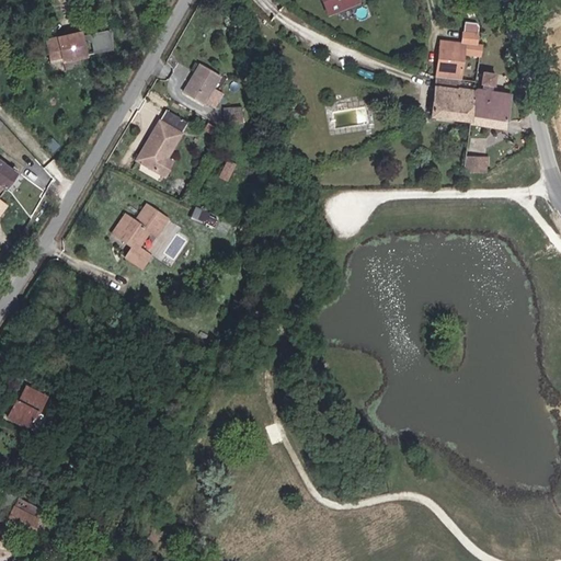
[(328,0),(335,13),(363,0),(328,0)]
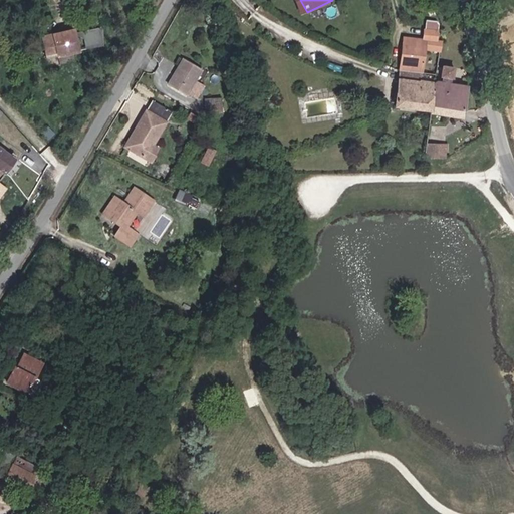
[(96,34),(98,33),(95,26),(97,25),(95,18),(76,24),(81,41),(87,39),(86,38),(96,34)]
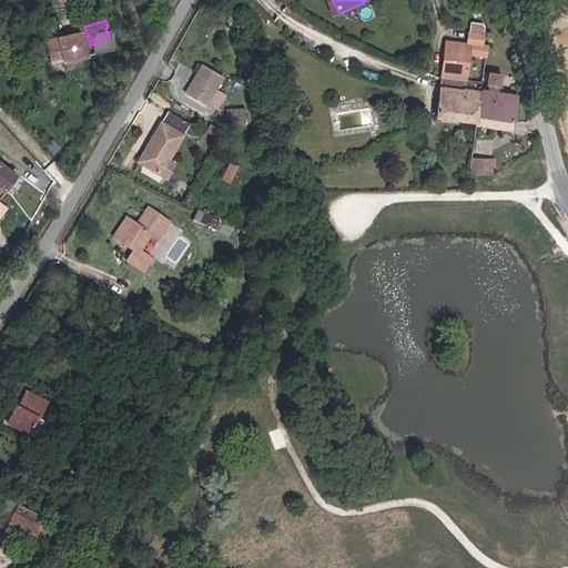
[(469,37),(477,38),(478,33),(473,32),(464,31),(462,43),(467,44),(469,37)]
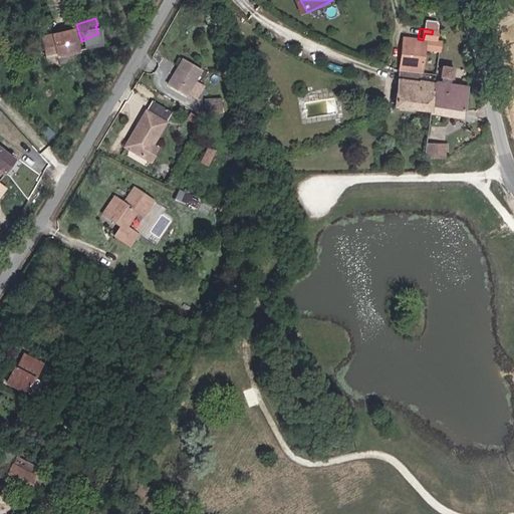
[(52,49),(73,44),(69,29),(56,33),(55,29),(38,34),(42,45),(50,43),(52,49)]
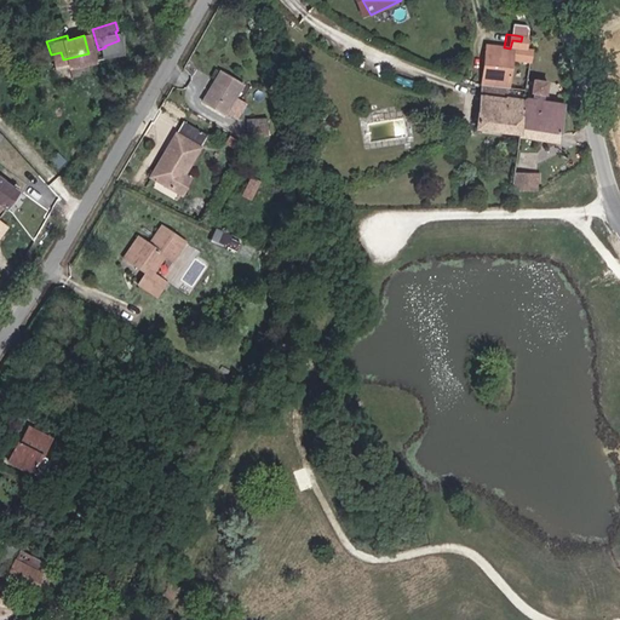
[(494,85),(507,87),(511,62),(524,62),(527,51),(520,50),(510,49),(504,47),(487,45),(482,81),(494,85)]
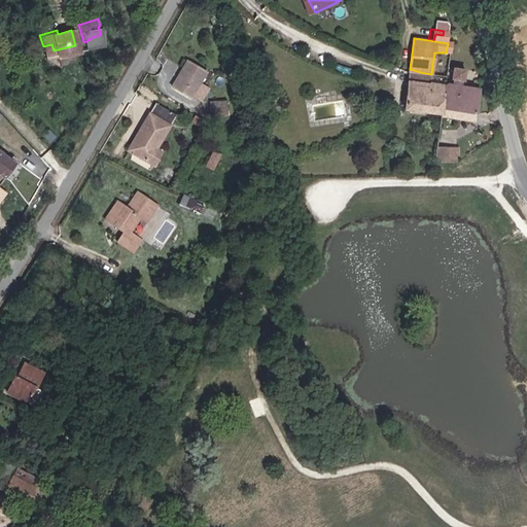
[(46,53),(54,50),(51,44),(43,46),(46,53)]
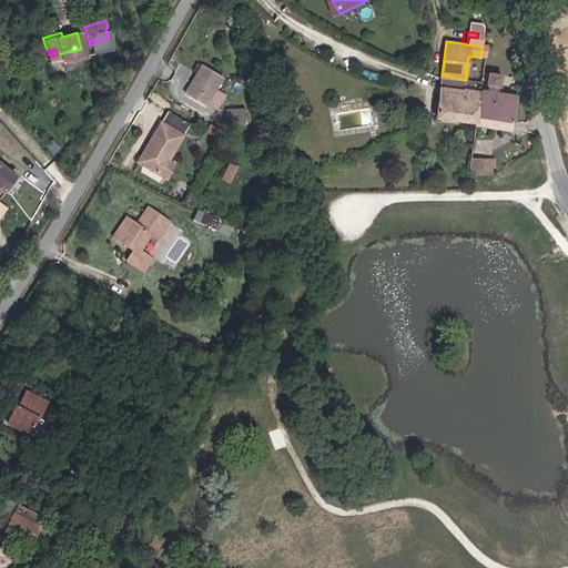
[(182,92),(200,103),(216,75),(198,64),(182,92)]
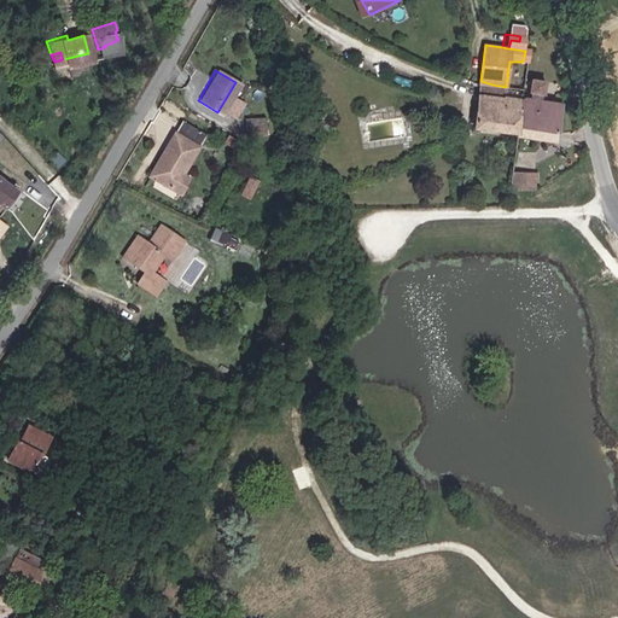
[(474,128),(511,134),(517,91),(506,87),(493,85),(481,81),(474,128)]
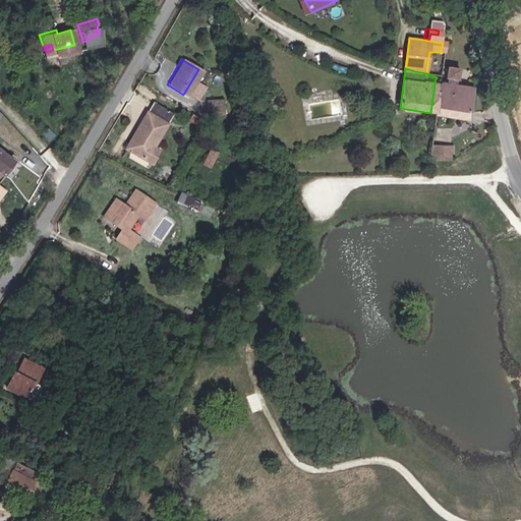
[(432,117),(464,122),(469,93),(457,92),(453,91),(451,79),(436,76),(430,113),(429,117),(432,117)]
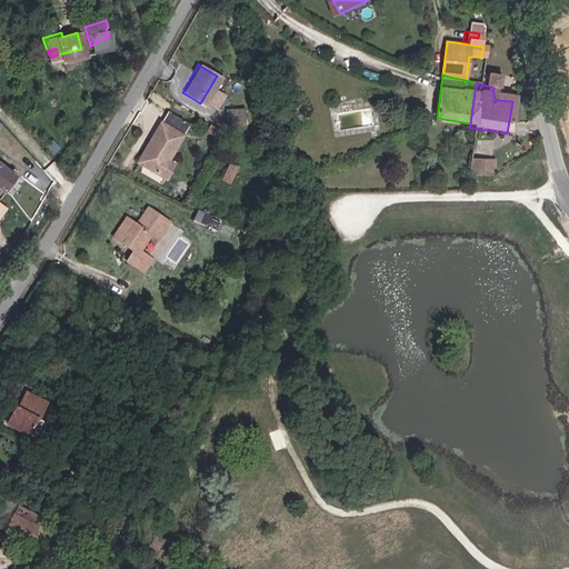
[(222,125),(243,122),(242,107),(221,108),(222,125)]
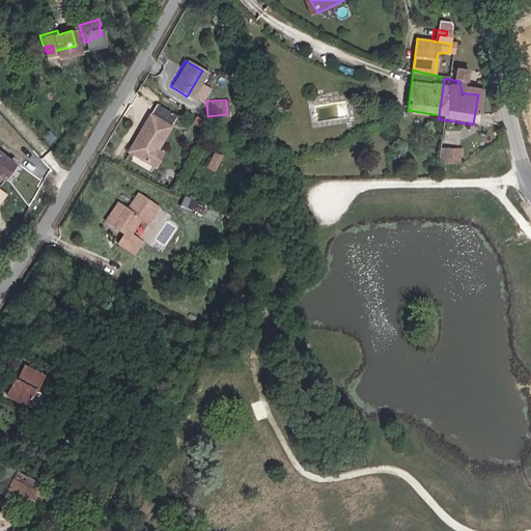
[(124,149),(145,161),(171,116),(150,104),(124,149)]
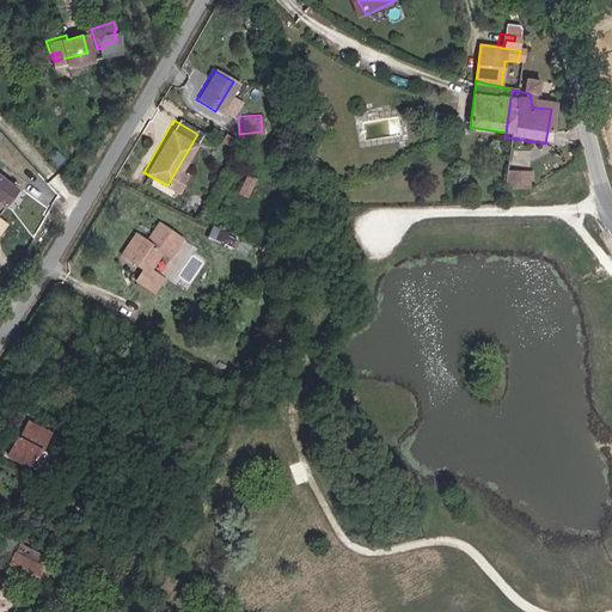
[(507,187),(515,188),(519,167),(509,166),(507,187)]
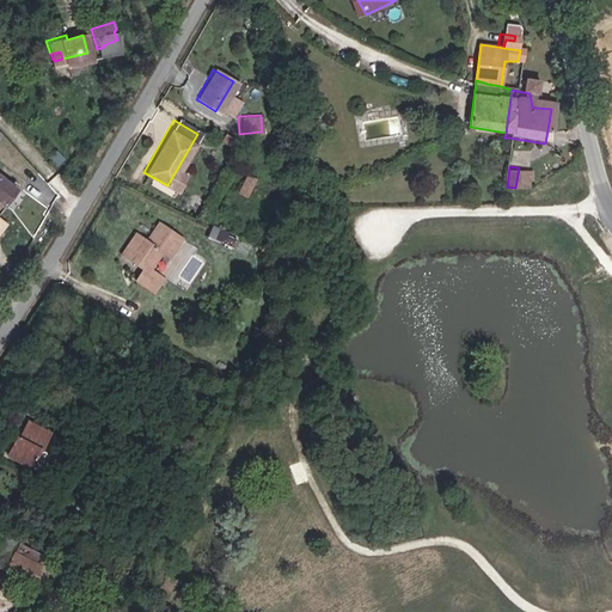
[(524,190),(527,189),(531,171),(519,167),(515,188),(524,190)]
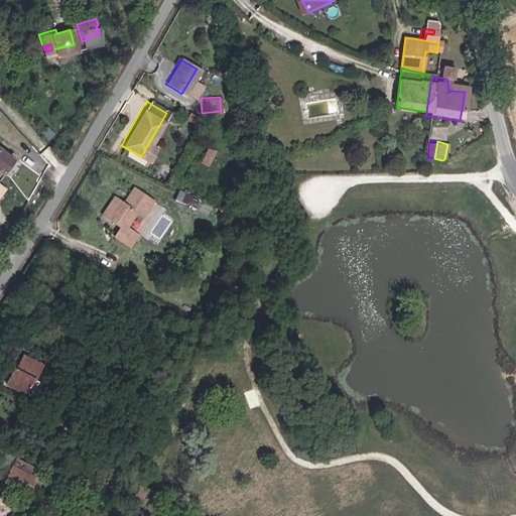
[(0,177),(14,157),(0,146),(0,177)]
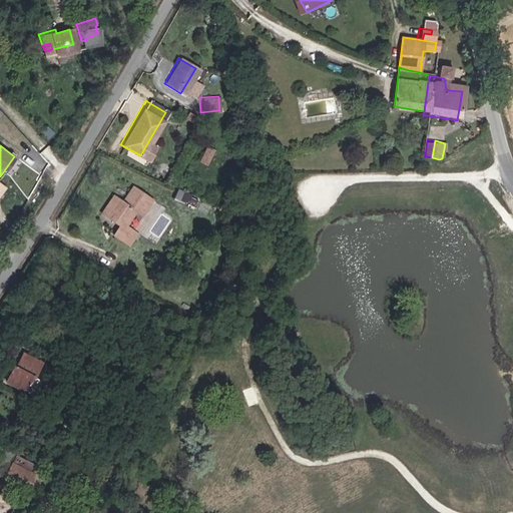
[(212,164),(216,148),(207,146),(203,162),(212,164)]
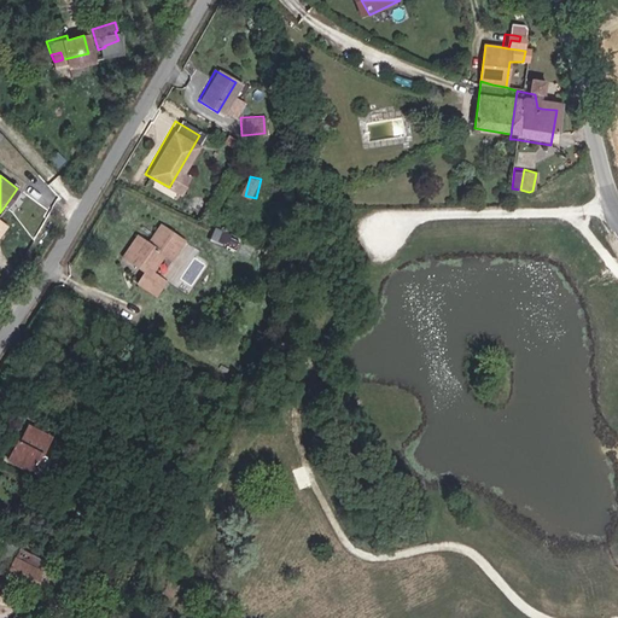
[(211,239),(227,245),(232,233),(215,227),(211,239)]
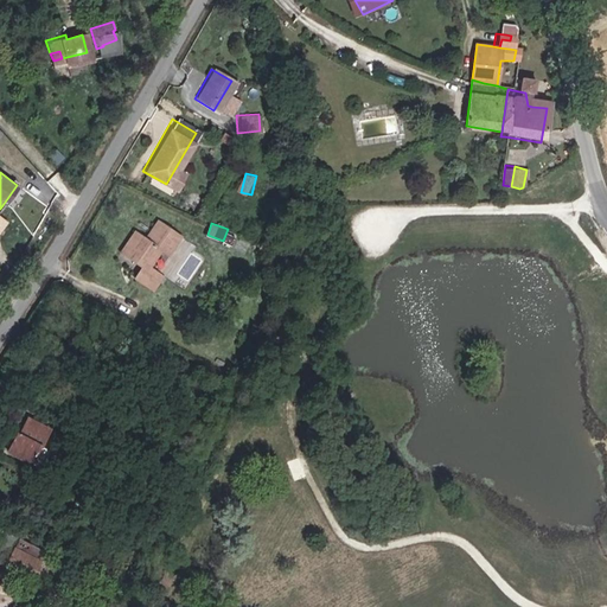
[(145,250),(154,256),(165,237),(144,224),(133,243),(121,236),(110,254),(127,264),(120,278),(140,289),(149,273),(145,270),(136,266),(145,250)]
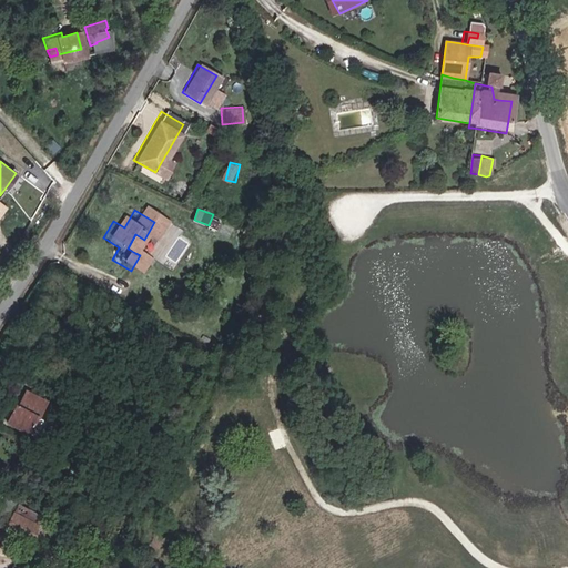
[(195,221),(180,213),(176,221),(191,229),(195,221)]
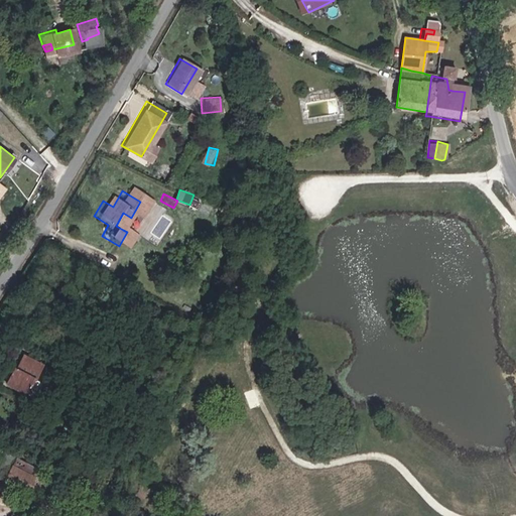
[(199,209),(203,200),(194,197),(190,206),(199,209)]
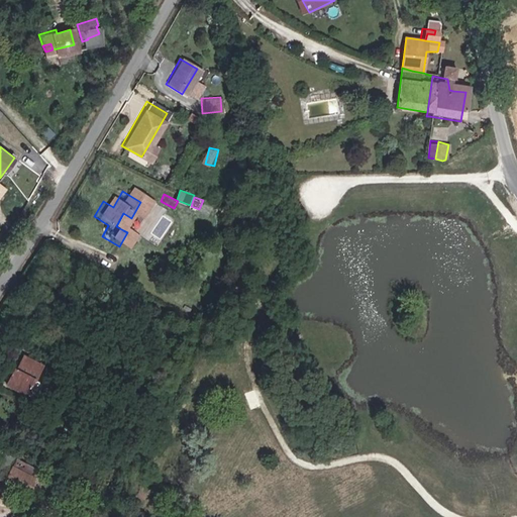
[(89,213),(94,216),(103,201),(98,198),(89,213)]
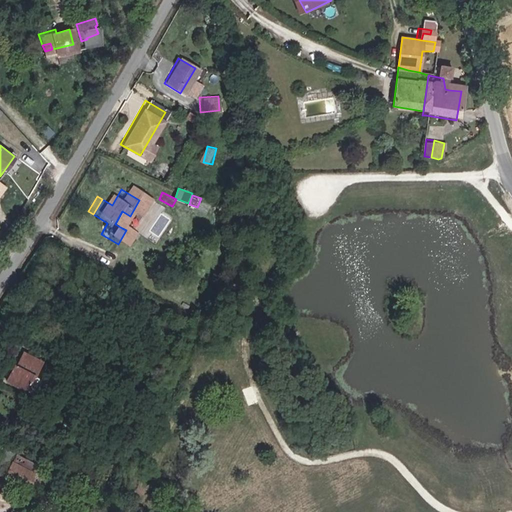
[(115,224),(122,228),(130,216),(122,211),(115,224)]
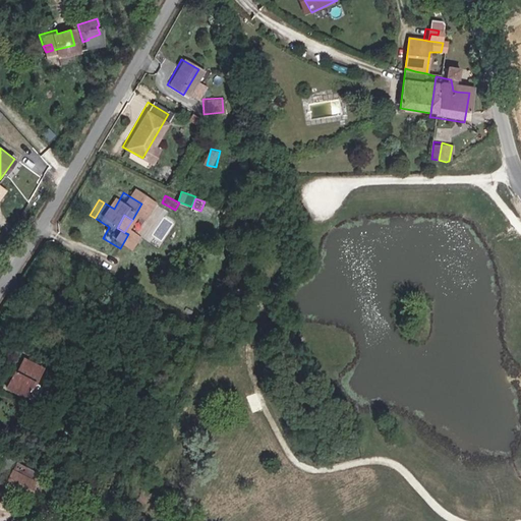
[(23,382),(26,383),(34,368),(12,357),(5,370),(2,369),(0,372),(0,388),(16,397),(23,382)]
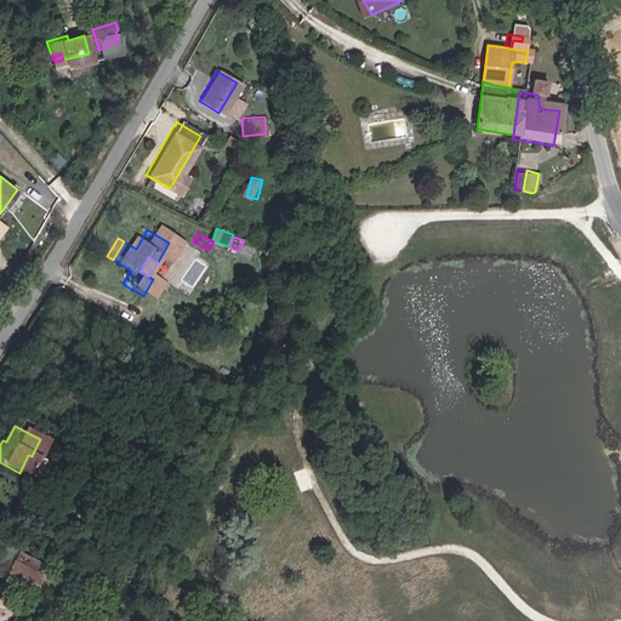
[(34,466),(51,474),(66,445),(44,433),(40,439),(32,456),(28,455),(20,473),(28,477),(34,466)]
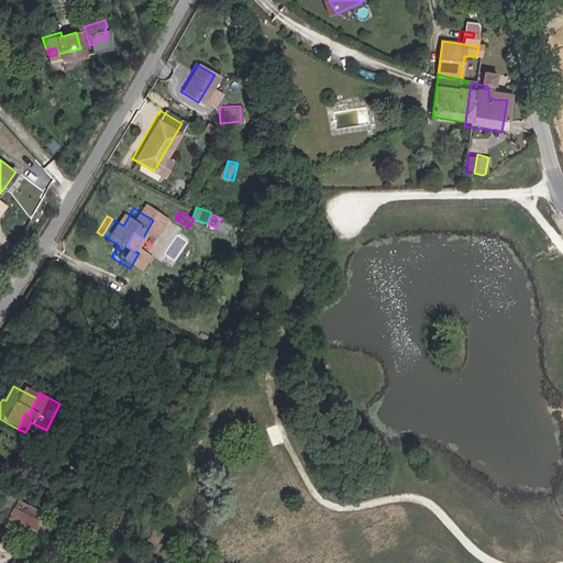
[(113,452),(131,461),(136,449),(120,440),(113,452)]
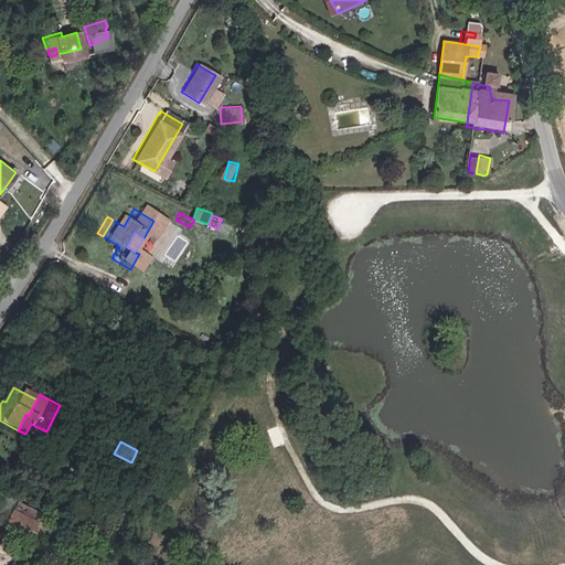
[(0,518),(0,528),(11,510),(6,507),(0,518)]
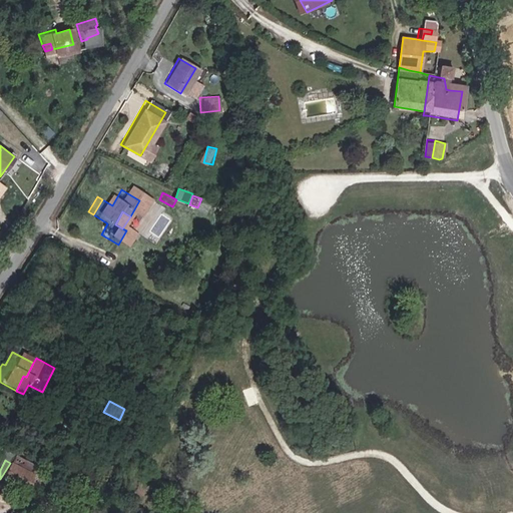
[(0,479),(15,487),(24,470),(10,463),(0,479)]
